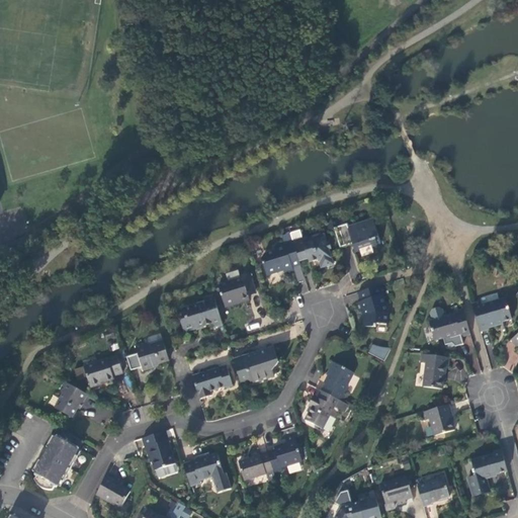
[(347,224),(334,228),(340,248),(347,246),(352,244),(355,253),(360,252),(358,248),(370,244),(371,248),(380,245),(372,220),(348,228),(347,224)]
